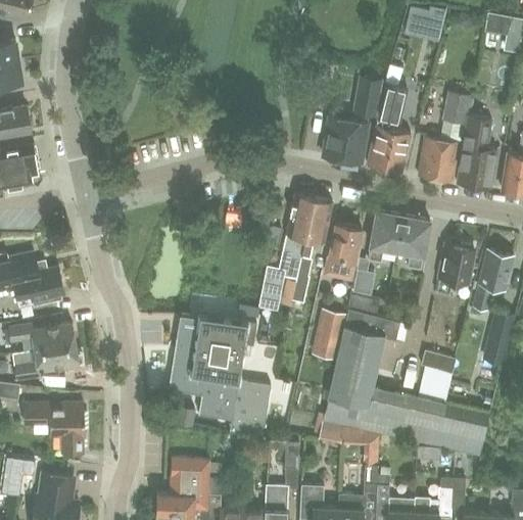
[(27,12),(30,0),(0,0),(0,10),(9,12),(10,8),(27,12)]
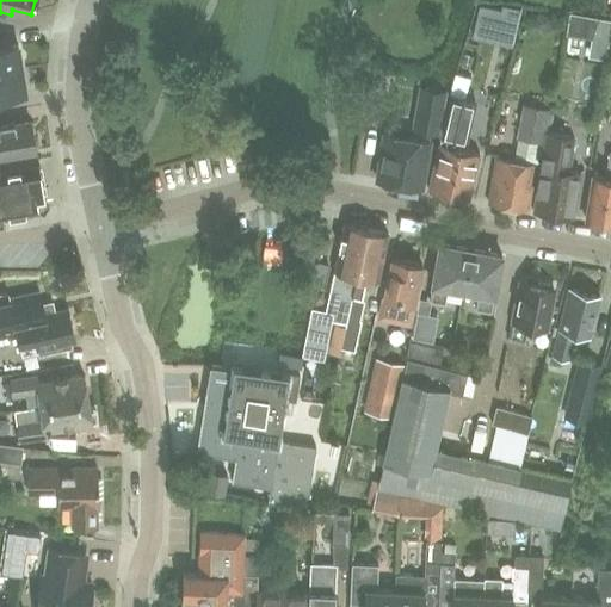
[(516,16),(479,6),(471,37),(507,47),(516,16)]
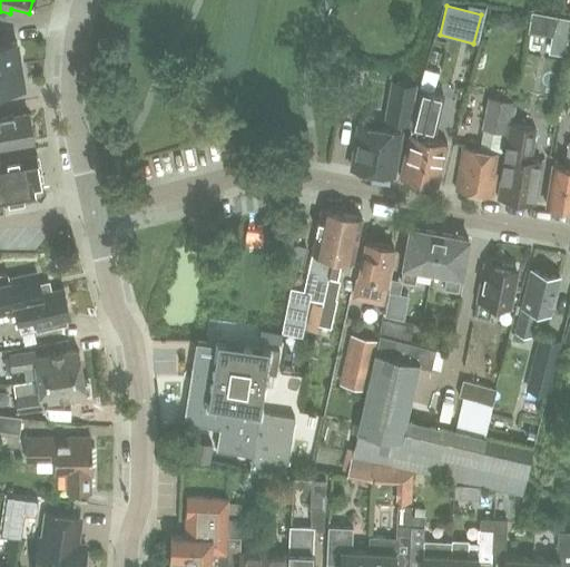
[(0,68),(20,65),(17,42),(0,45),(0,68)]
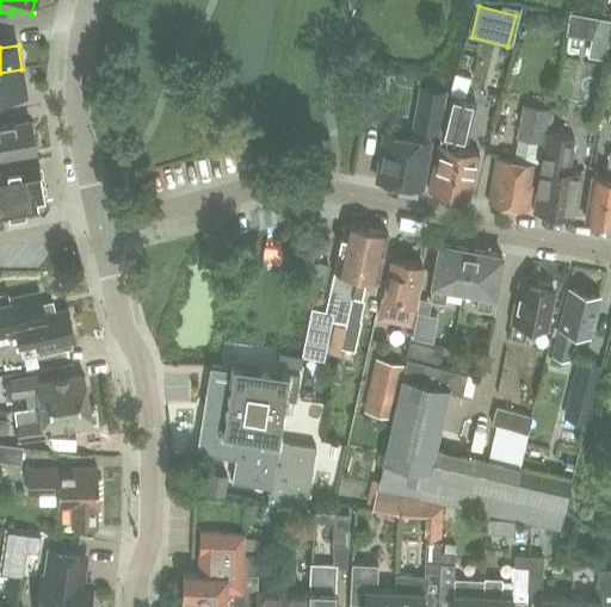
[(0,97),(26,93),(22,69),(0,73),(0,97)]
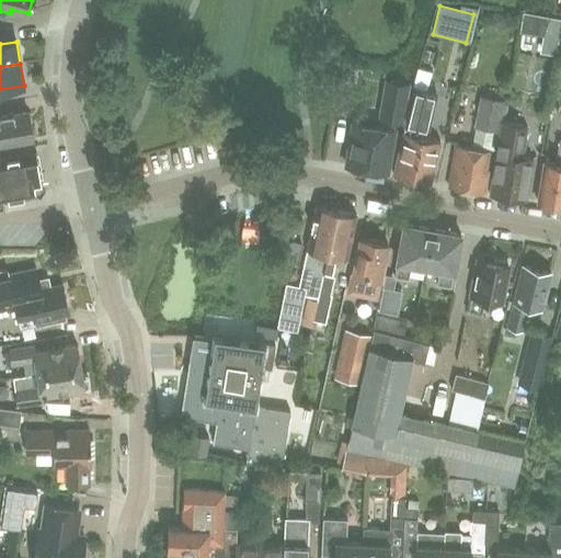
[(413,88),(402,133),(393,175),(430,184),(439,141),(424,138),(434,92),(425,90),(428,72),(416,70),(413,88)]
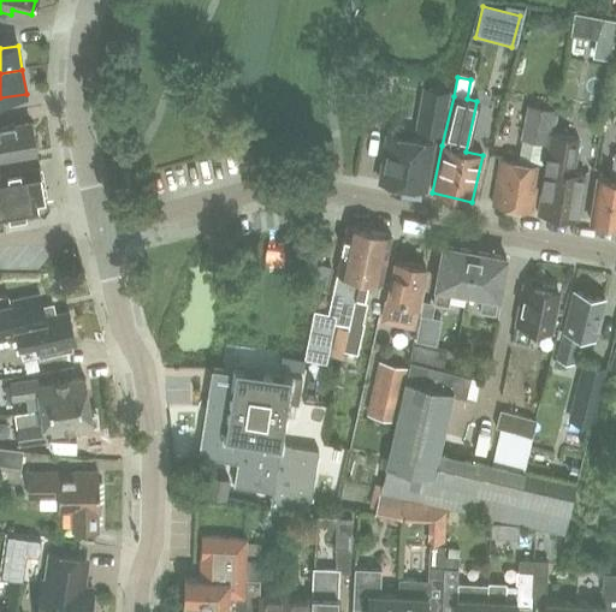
[(420,114),(416,134),(440,137),(448,94),(424,90),(420,114)]
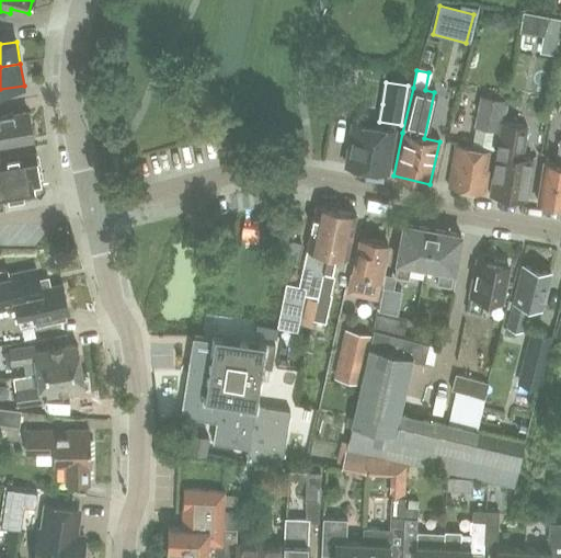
[(499,134),(504,103),(480,98),(473,129),(499,134)]
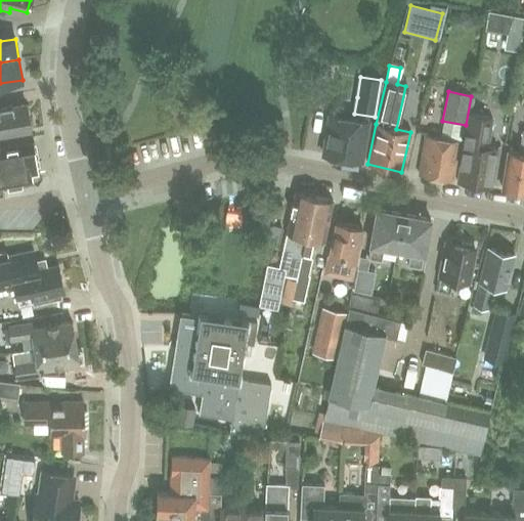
[(0,136),(31,131),(31,129),(34,126),(33,119),(29,117),(27,104),(0,109),(0,136)]
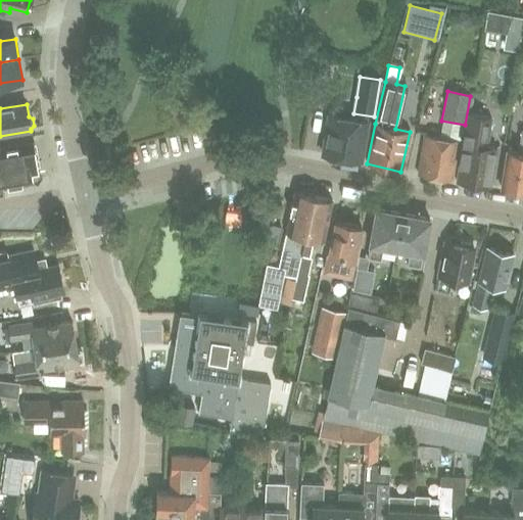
[(366,124),(331,116),(324,155),(359,162),(366,124)]
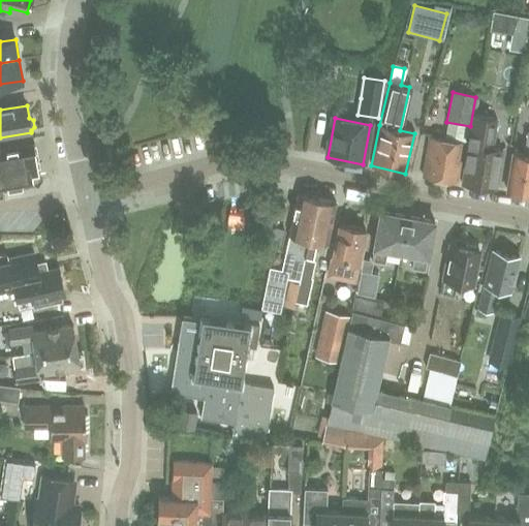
[(461,183),(495,189),(502,150),(492,149),(496,122),(472,118),(461,183)]
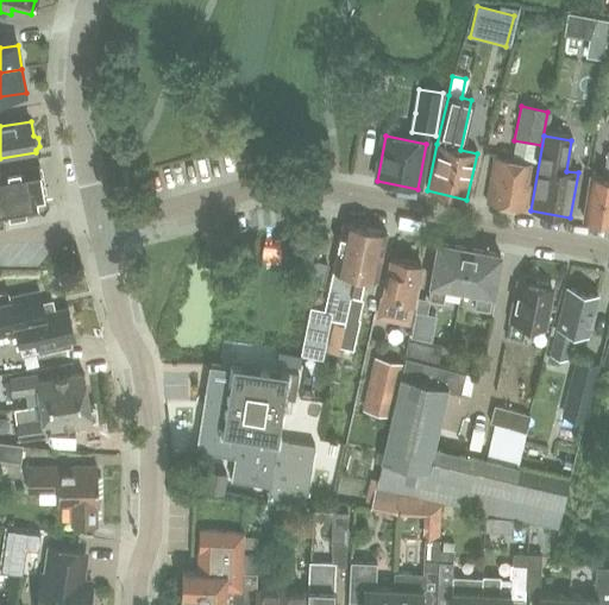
[(608,152),(606,152),(601,178),(590,176),(583,219),(608,224),(608,152)]
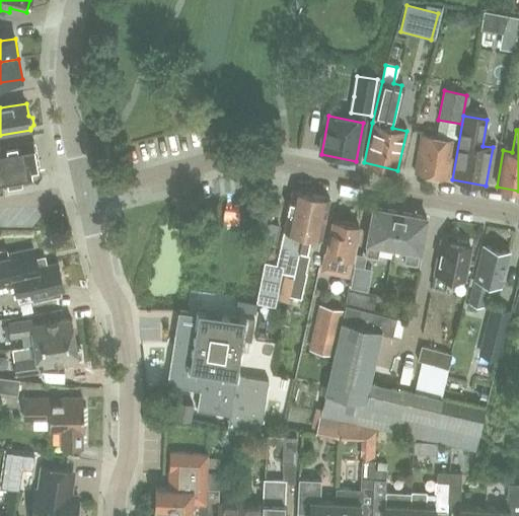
[(449,178),(454,144),(421,136),(415,173),(449,178)]
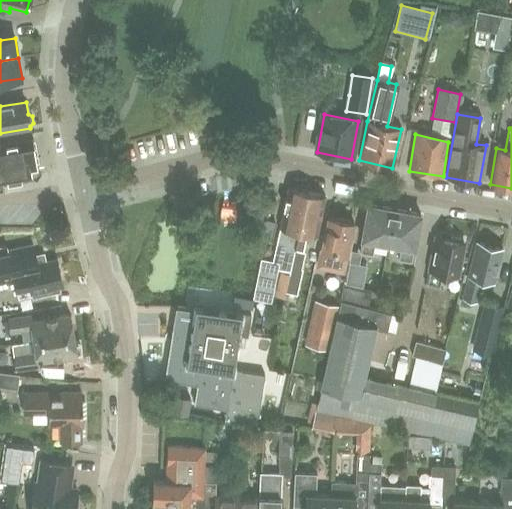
[(0,193),(4,194),(3,184),(39,178),(32,140),(0,144),(0,193)]
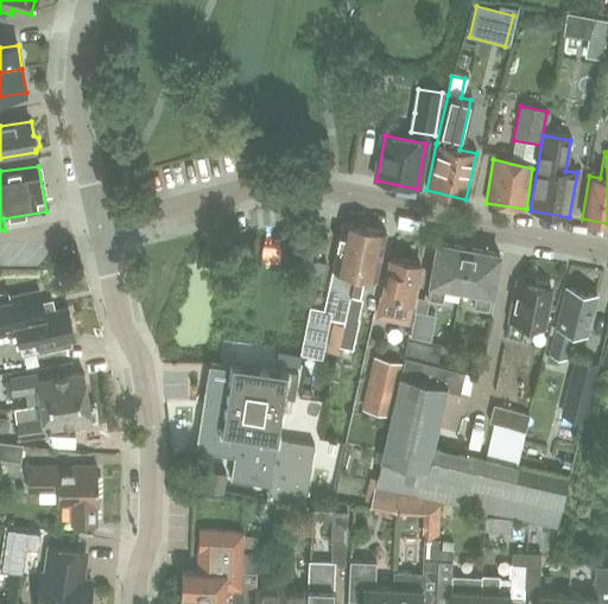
[(328,294),(350,299),(365,229),(343,224),(328,294)]
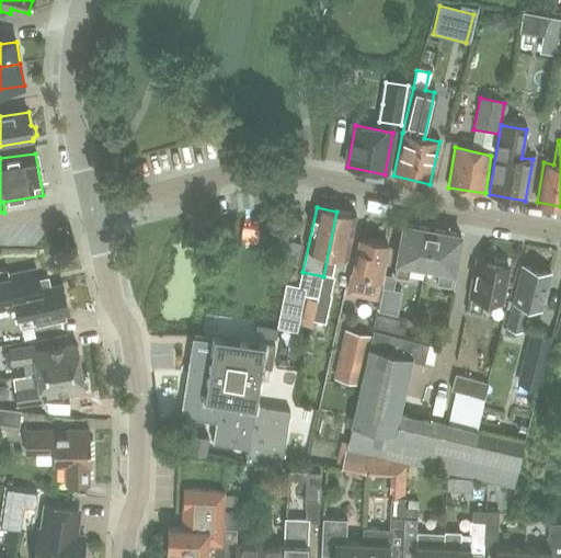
[(356,215),(336,212),(323,276),(332,277),(338,257),(347,259),(356,215)]
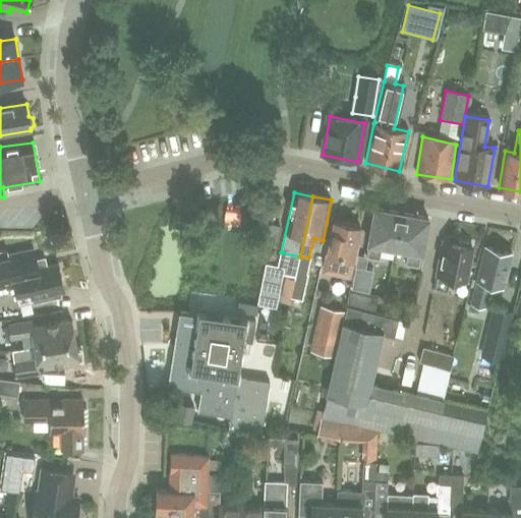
[(382,245),(395,248),(402,214),(375,209),(366,257),(379,260),(382,245)]
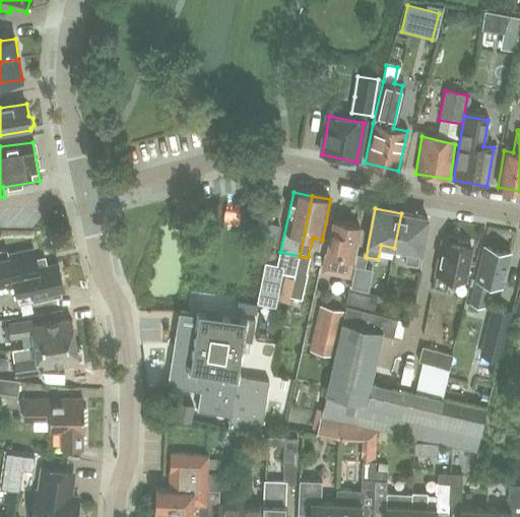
[(417,267),(428,218),(401,213),(394,248),(406,250),(403,264),(417,267)]
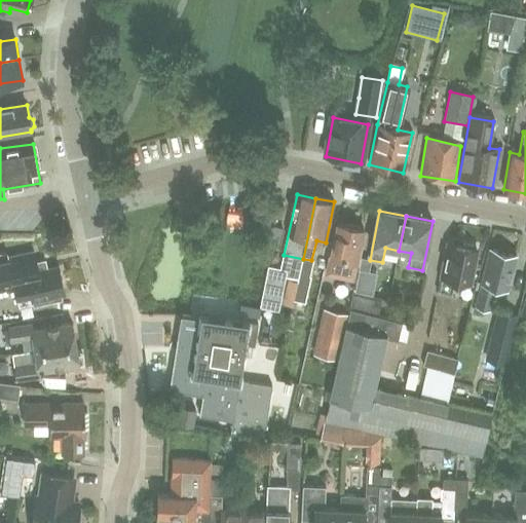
[(328,270),(326,275),(351,281),(363,229),(338,223),(328,270)]
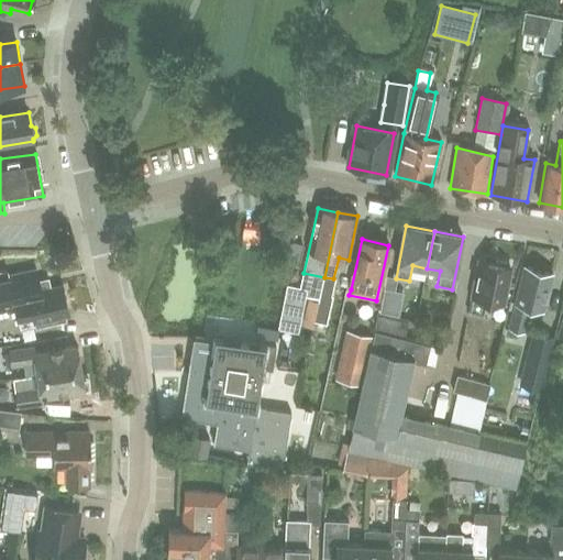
[(501,305),(509,268),(482,262),(477,287),(474,286),(468,314),(483,317),(486,300),(501,305)]
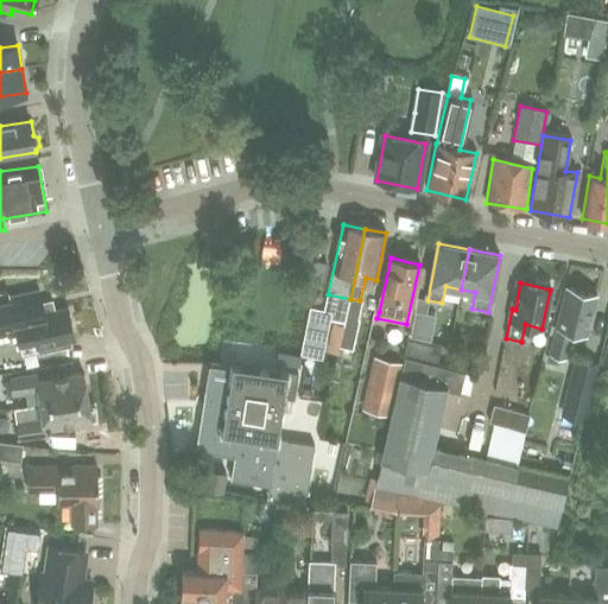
[(587,336),(596,297),(567,288),(549,356),(565,360),(572,332),(587,336)]
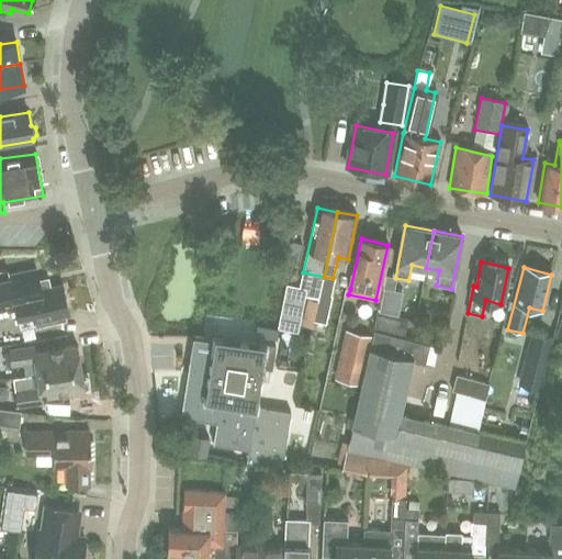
[(0,310),(15,306),(20,327),(35,324),(36,328),(66,322),(65,317),(71,315),(65,286),(49,289),(47,279),(41,281),(38,270),(11,276),(10,270),(0,270),(0,310)]
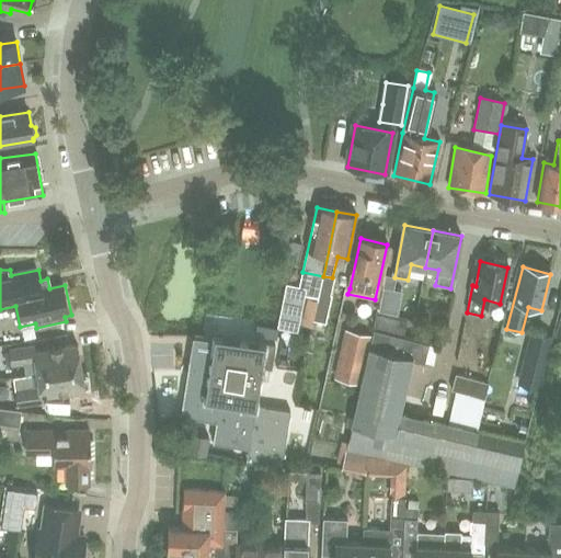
[(306,291),(286,286),(277,330),(297,334),(299,323),(306,291)]
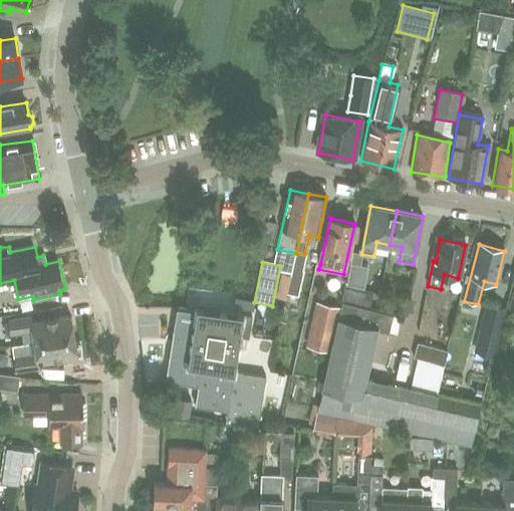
[(367,269),(350,266),(347,286),(364,289),(367,269)]
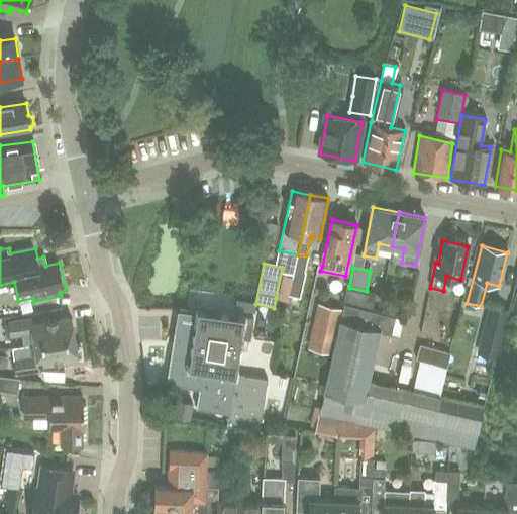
[(306,274),(294,271),(288,297),(300,300),(306,274)]
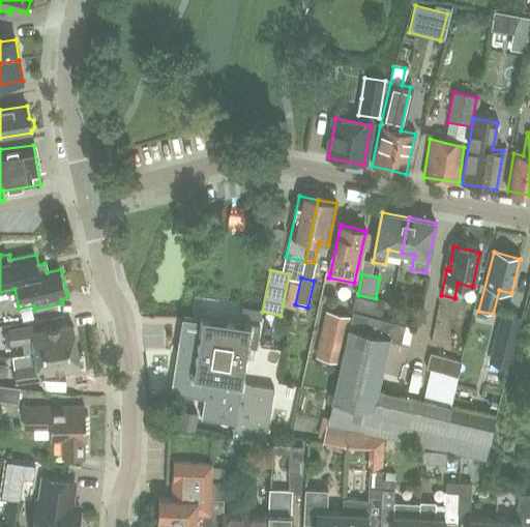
[(353,314),(381,320),(384,305),(356,299),(353,314)]
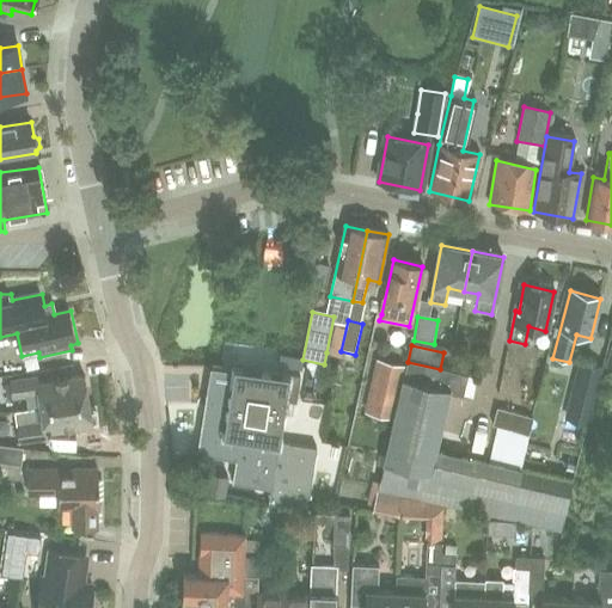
[(467,375),(440,369),(408,362),(379,492),(561,533),(571,483),(436,452),(448,394),(463,397),(467,375)]
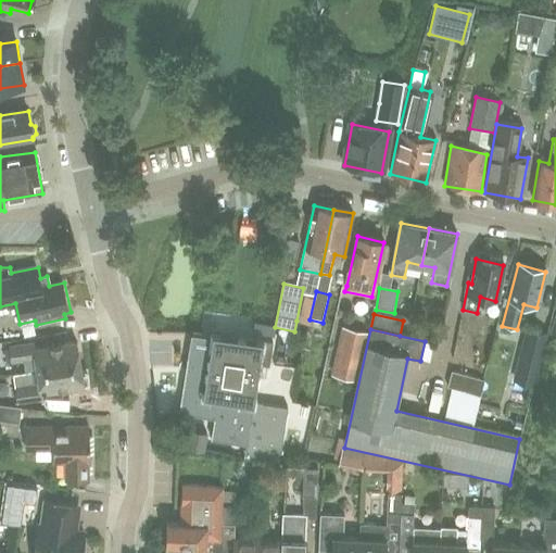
[(528,329),(522,353),(539,357),(545,334),(528,329)]
